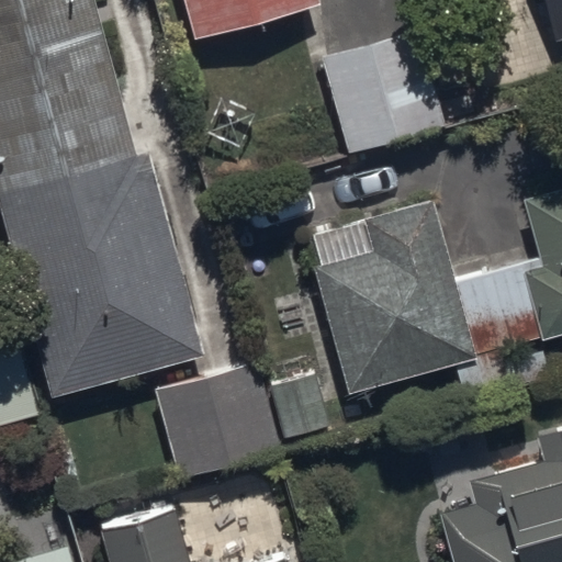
[(93,0),(0,0),(0,209),(53,398),(205,357),(148,152),(136,155),(93,0)]
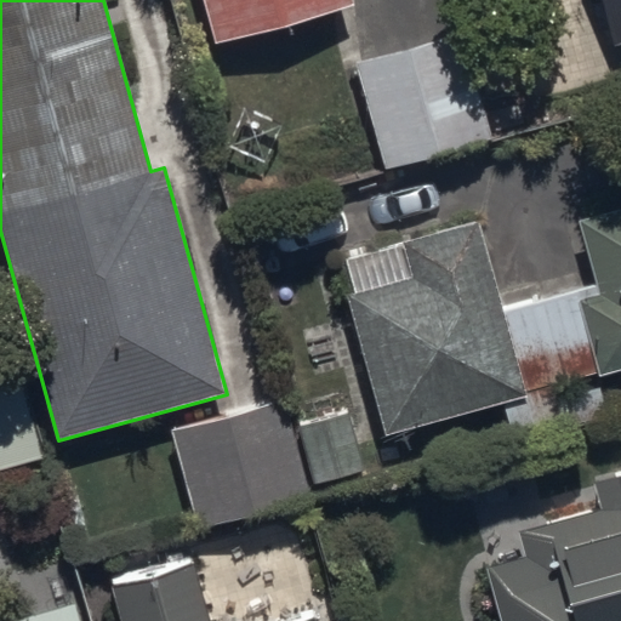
[(203,0),(215,47),(354,10),(351,0),(203,0)]
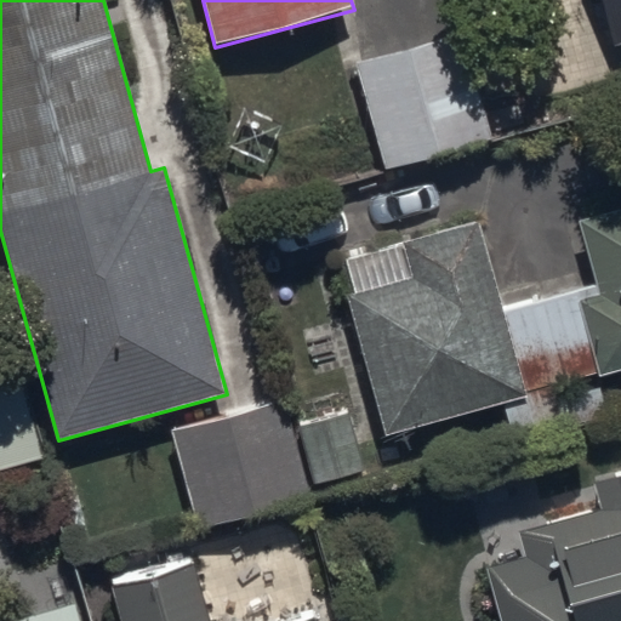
[(620,0),(599,0),(613,51),(620,49),(620,0)]
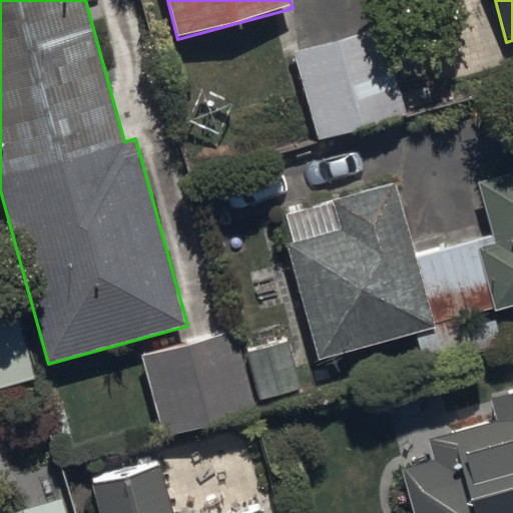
[(382,28),(295,54),(321,141),(408,115),(382,28)]
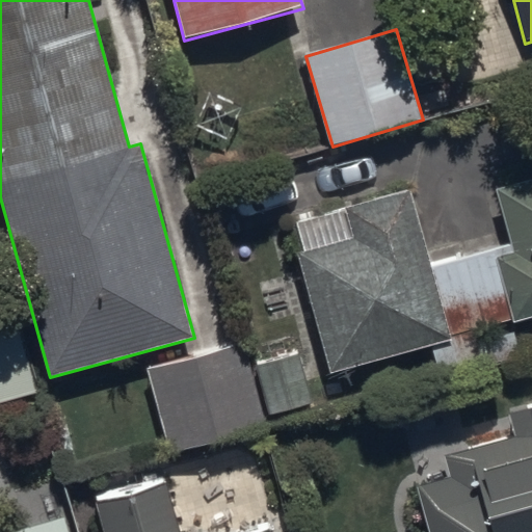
[(300,257),(331,374),(531,319),(531,181),(497,191),(512,247),(433,269),(414,192),(297,224),(306,255),(300,257)]
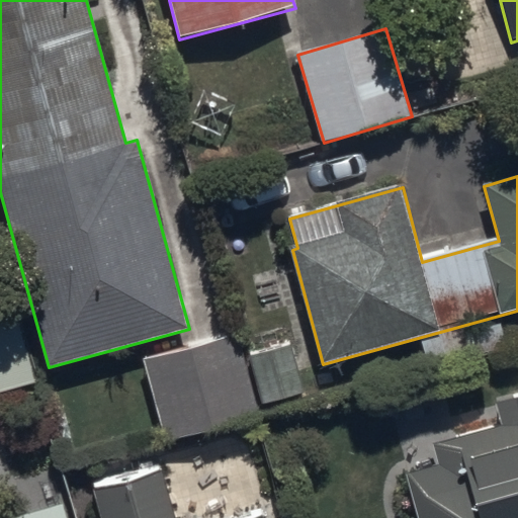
[(0,311),(0,396),(37,385),(16,308),(0,311)]
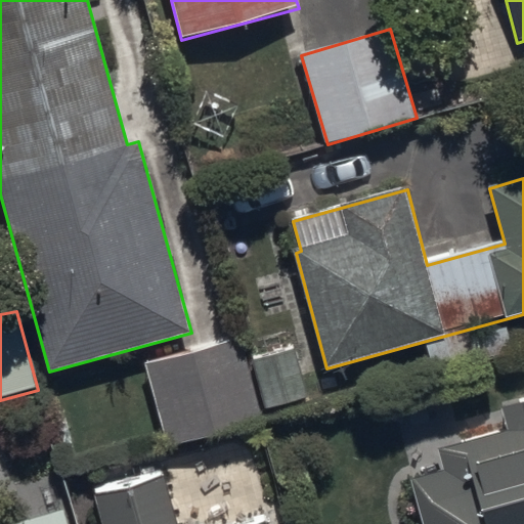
[(261,411),(248,362),(242,338),(142,363),(165,447),(264,420),(261,411)]
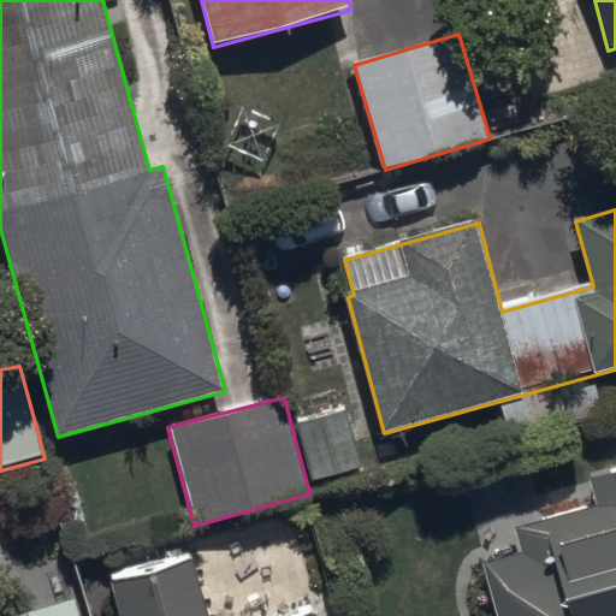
[(291,426),(307,484),(363,469),(348,410),(291,426)]
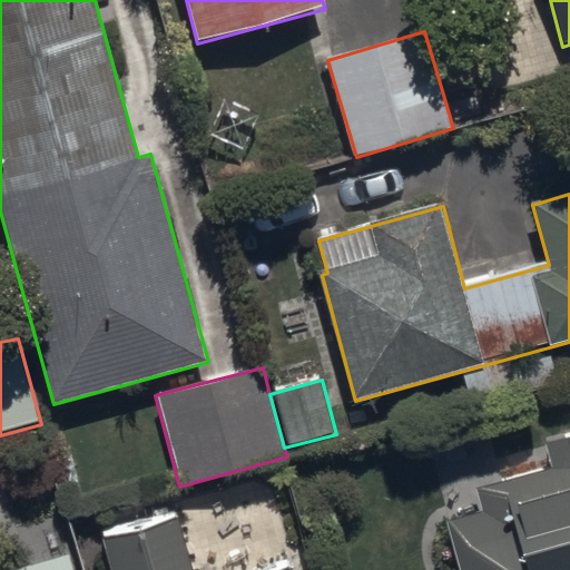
[(442,499),(461,569),(569,569),(569,438),(546,445),(552,469),(442,499)]
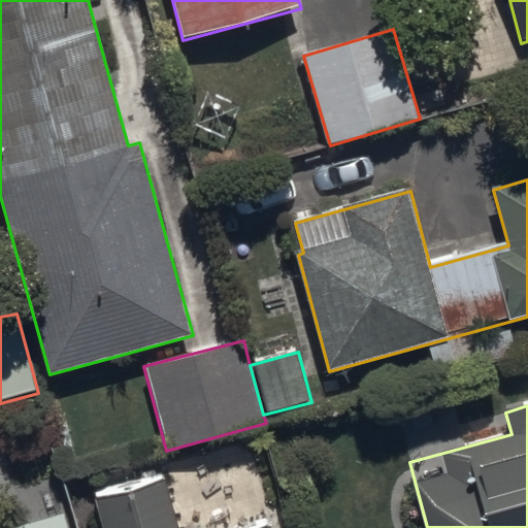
[(177,527),(165,481),(95,500),(102,527),(272,527),(271,525),(260,527),(177,527)]
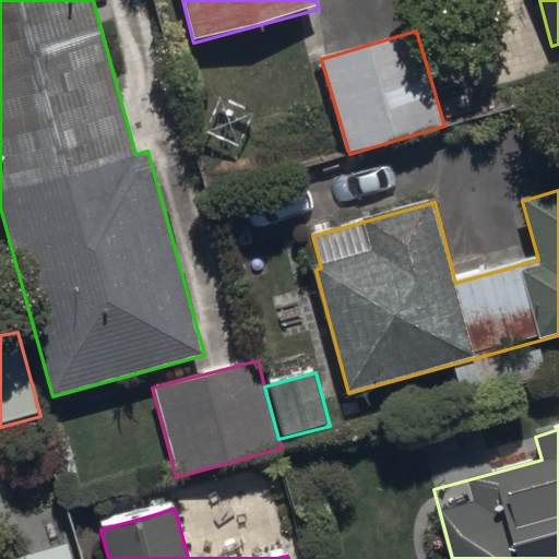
All buildings are outlined.
